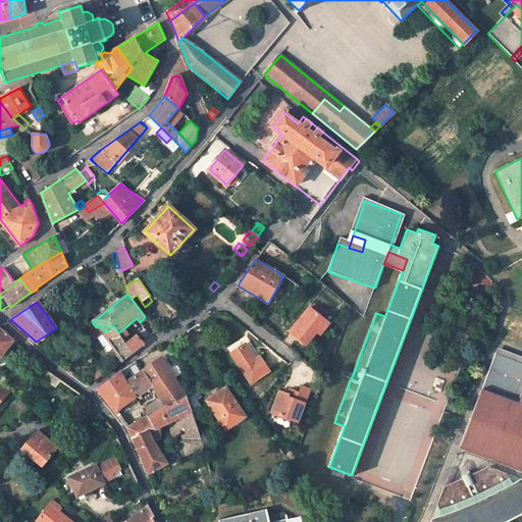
[(310,309),(291,332),(306,346),(317,332),(326,321),(310,309)]
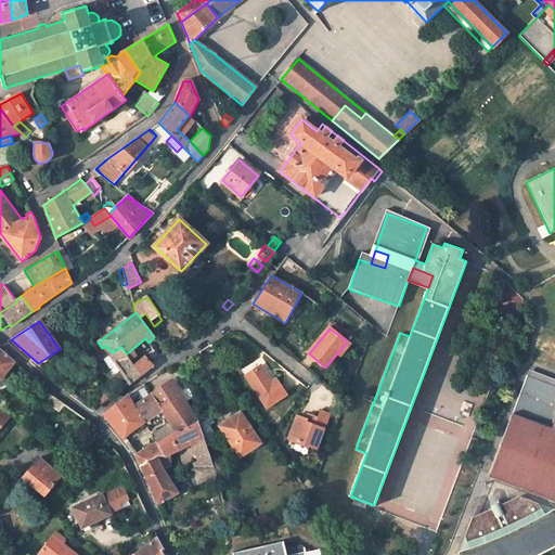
[(337,353),(340,356),(350,345),(347,341),(337,353)]
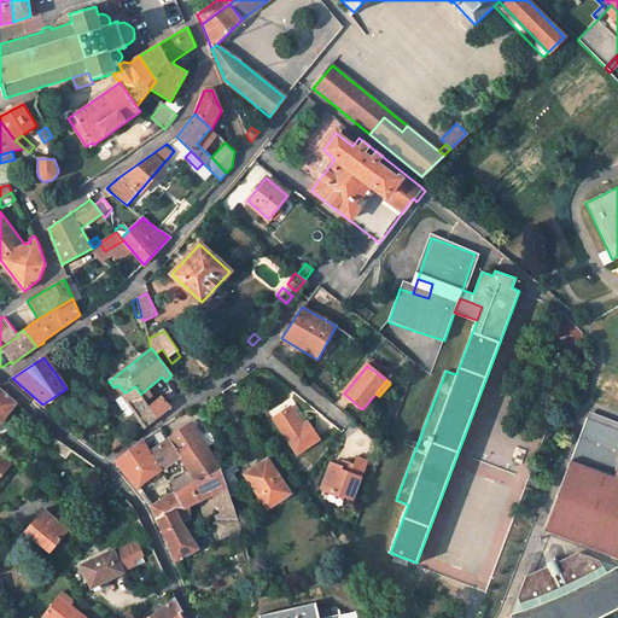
[(144,427),(169,407),(157,395),(149,403),(146,401),(141,394),(140,394),(135,386),(126,392),(124,392),(124,394),(122,395),(144,427)]
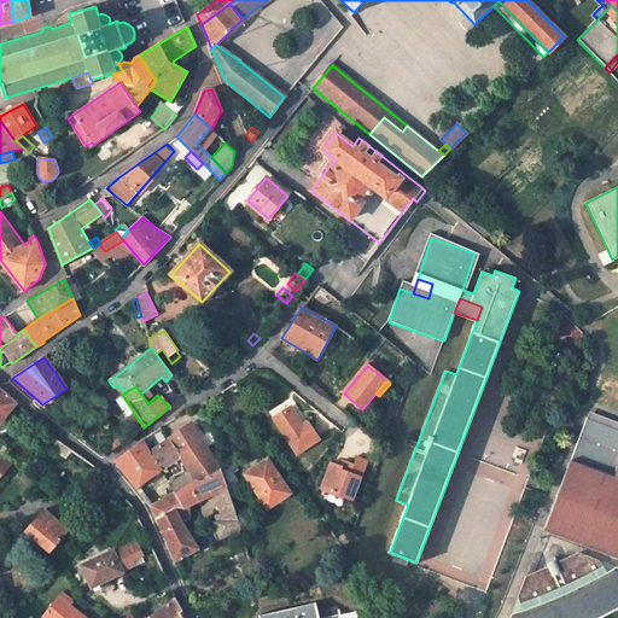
[(0,424),(17,403),(0,389),(0,424)]
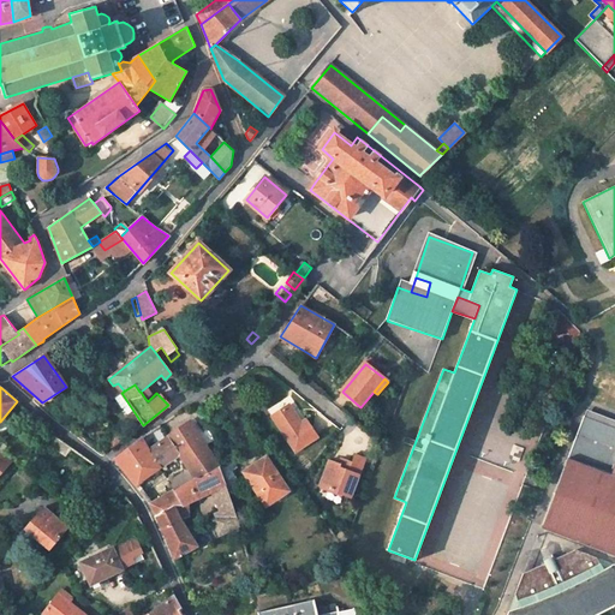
[(69,392),(66,387),(42,402),(47,406),(69,392)]
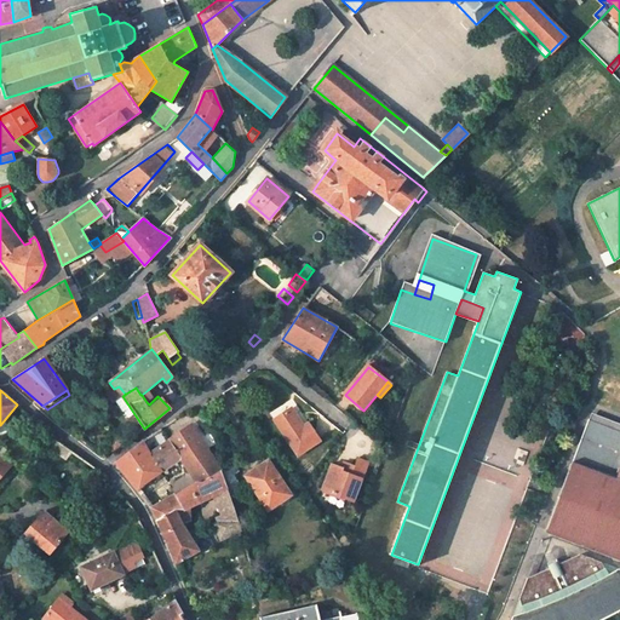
[(147,402),(153,397),(148,390),(142,395),(147,402)]
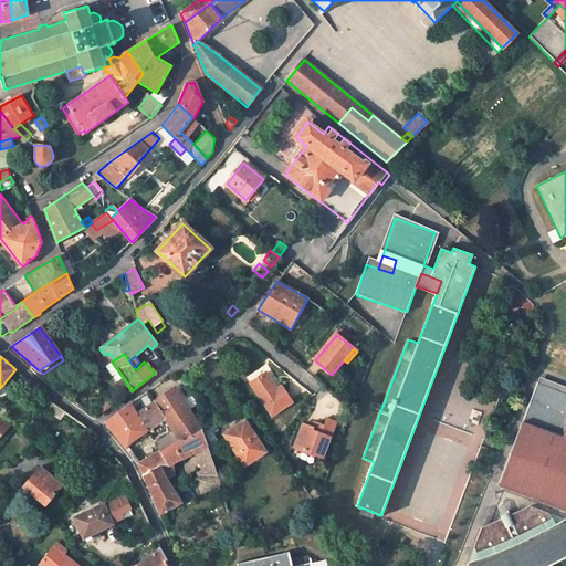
[(265,374),(251,384),(271,416),(291,404),(280,387),(276,389),(265,374)]
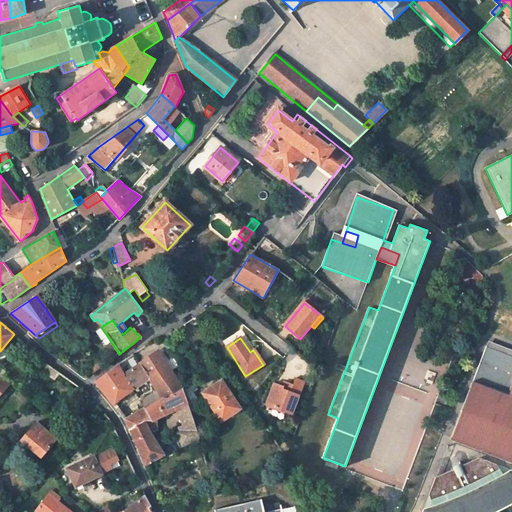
[(474,386),(511,401),(511,349),(491,342),(474,386)]
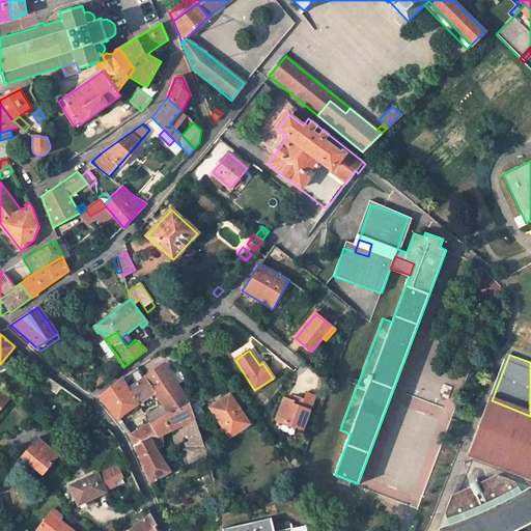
[(174,412),(189,403),(163,364),(145,376),(155,392),(163,406),(167,413),(168,413),(174,412)]
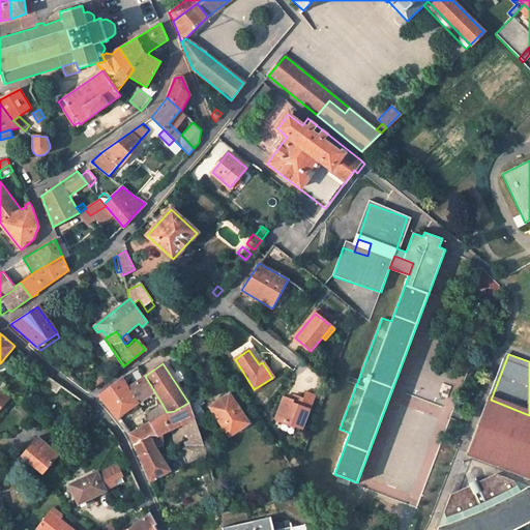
[(127,387),(122,378),(99,395),(116,417),(138,402),(139,402),(154,391),(145,376),(127,387)]
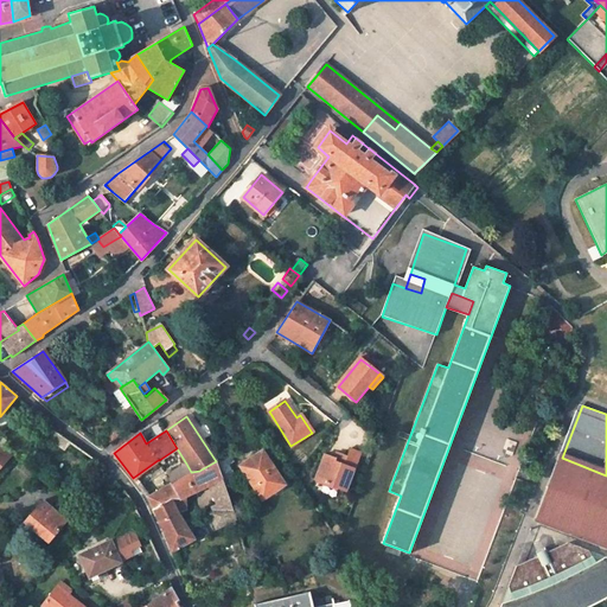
[(0,467),(10,457),(11,459),(13,455),(0,443),(0,467)]
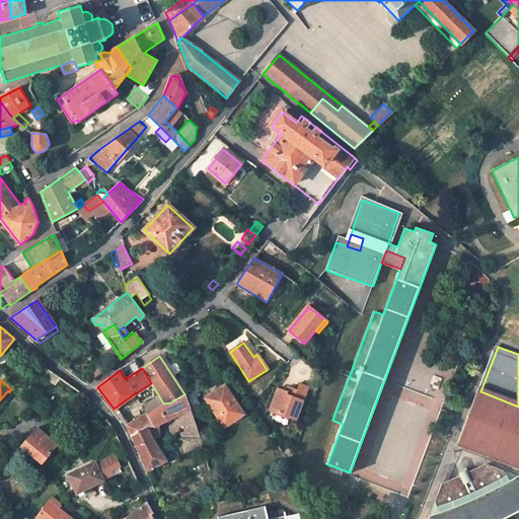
[(278,389),(271,409),(295,419),(307,387),(299,385),(297,390),(294,398),(287,396),(288,393),(278,389)]
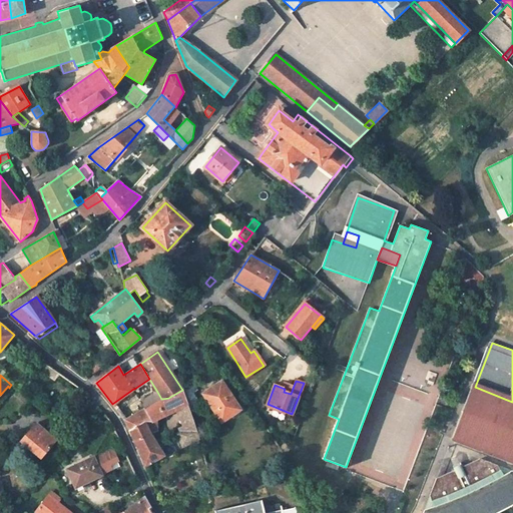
[(221,382),(203,394),(222,422),(239,410),(221,382)]
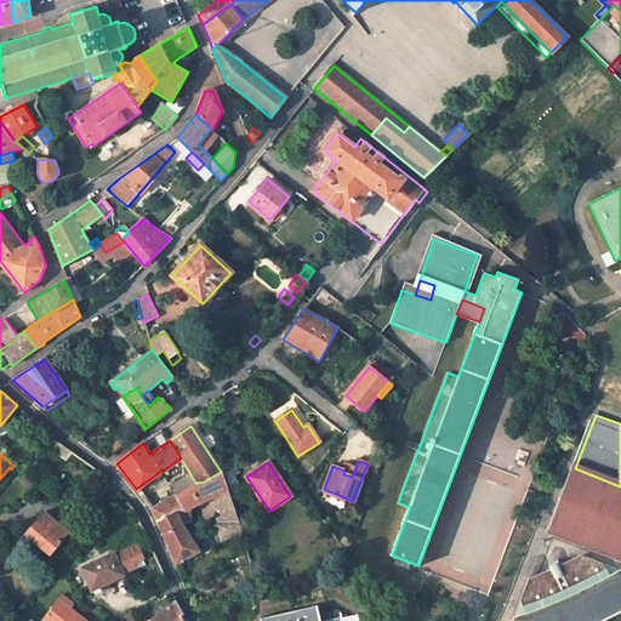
[(347,463),(345,471),(343,474),(352,477),(355,467),(347,463)]
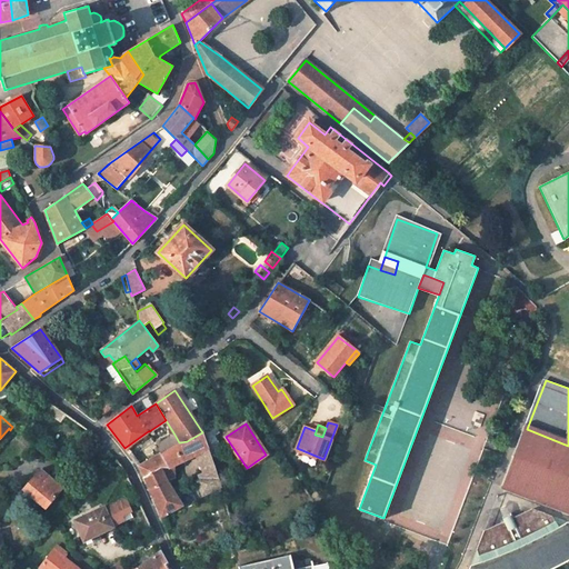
[(211,457),(222,450),(213,436),(216,435),(211,427),(202,432),(208,449),(211,457)]
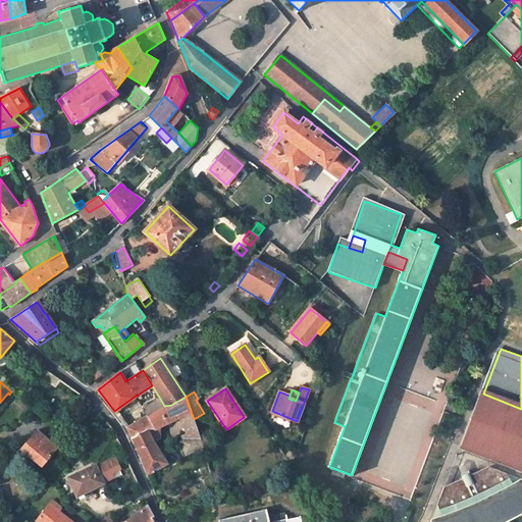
[(521,409),(483,394),(462,446),(521,469),(521,409)]
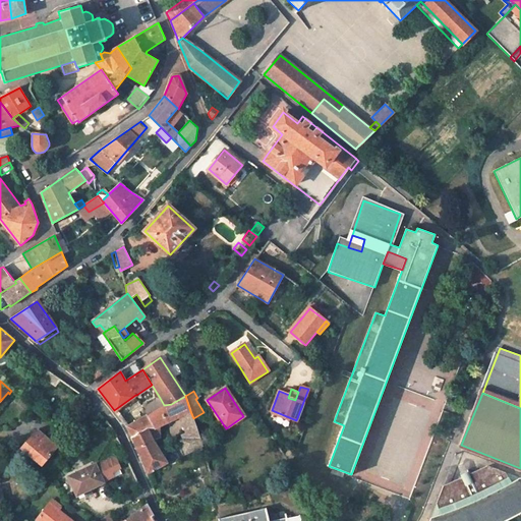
[(176,419),(190,411),(185,396),(171,404),(165,405),(164,405),(148,415),(155,430),(176,419)]
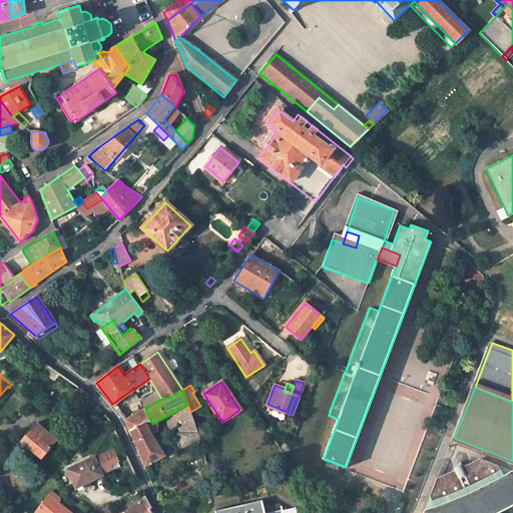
[(157,392),(141,401),(144,409),(145,409),(161,399),(157,392)]
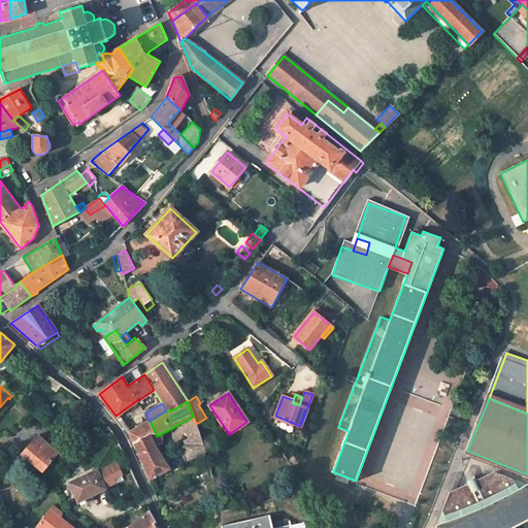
[(178,425),(187,442),(200,435),(196,424),(193,417),(178,425)]
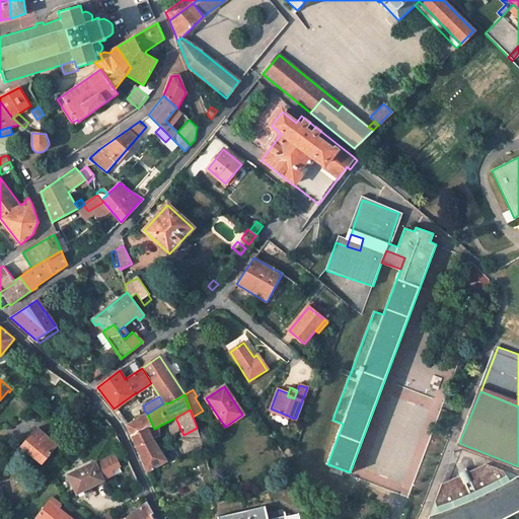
[(146,414),(141,417),(146,427),(148,426),(154,429),(147,414),(146,414)]
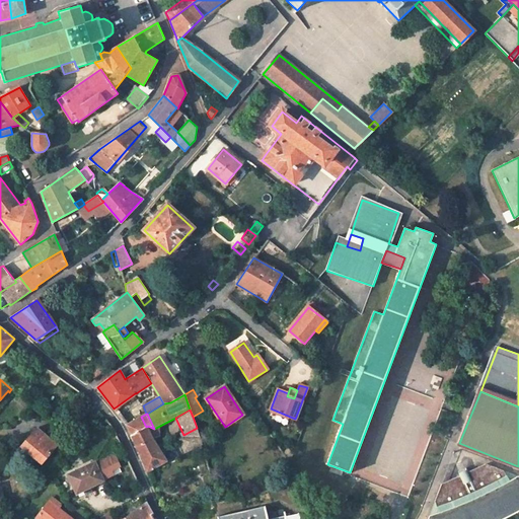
[(141,417),(127,425),(132,436),(146,427),(141,417)]
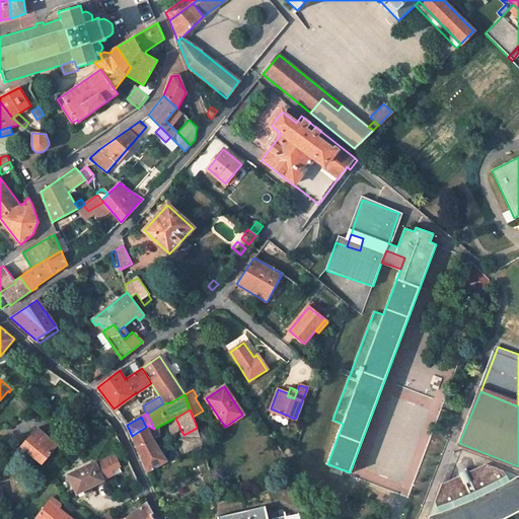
[(147,472),(168,461),(153,438),(148,426),(146,427),(132,436),(147,472)]
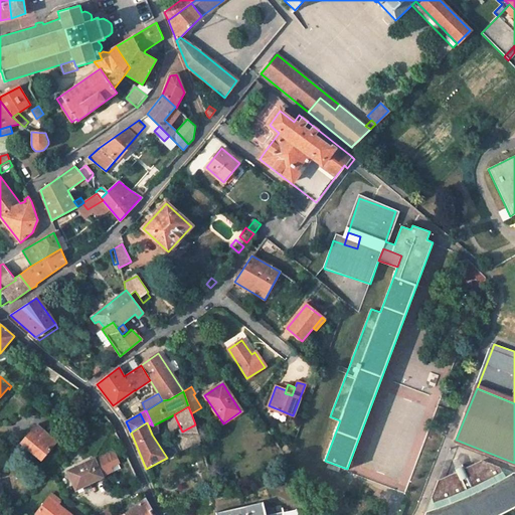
[(195,424),(182,432),(183,435),(179,437),(185,449),(201,441),(195,424)]
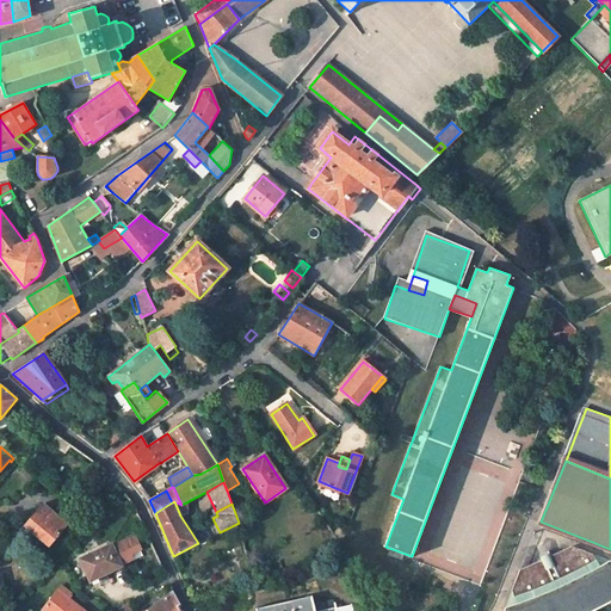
[(68,525),(43,505),(25,526),(49,547),(68,525)]
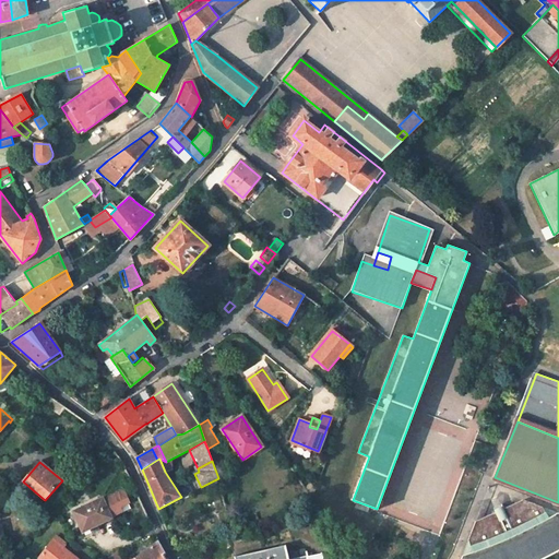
[(129,503),(122,491),(103,500),(102,499),(73,512),(83,532),(111,519),(110,518),(121,513),(119,508),(129,503)]
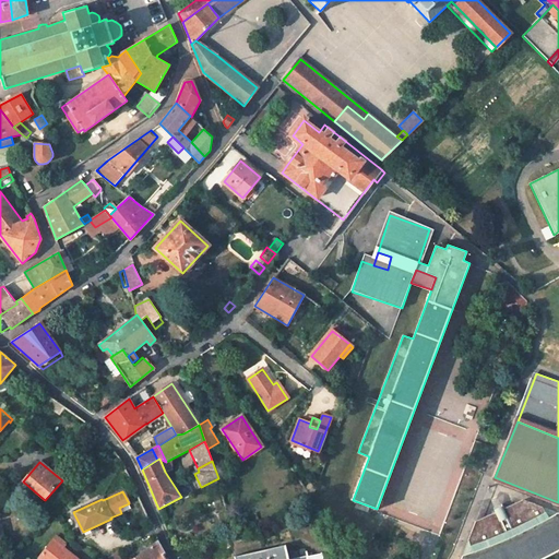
[(530,558),(558,545),(558,513),(549,519),(544,507),(524,499),(504,508),(507,515),(499,518),(497,511),(476,520),(468,538),(473,550),(462,555),(460,558),(530,558)]
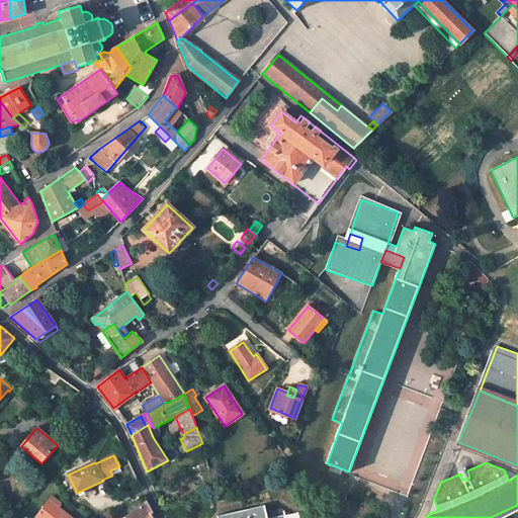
[(467,470),(460,473),(462,480),(469,478),(467,470)]
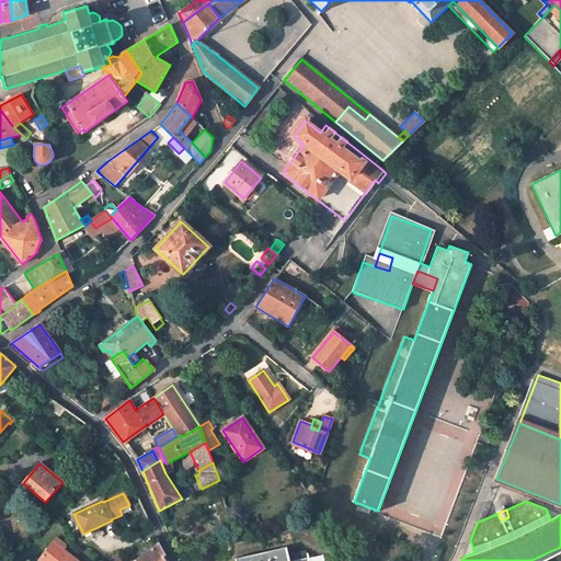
[(78,560),(64,550),(68,545),(58,537),(39,560),(78,560)]
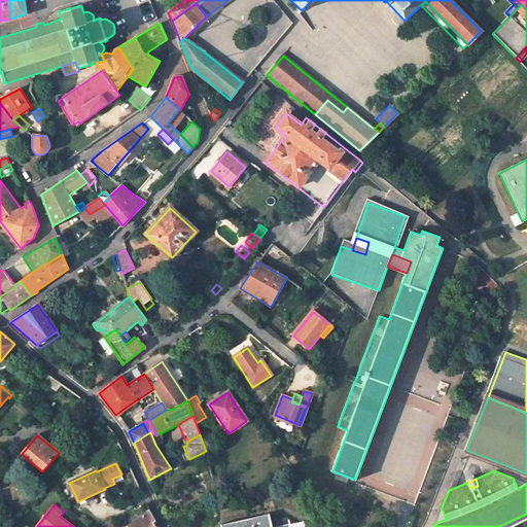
[(156,526),(148,512),(127,526),(156,526)]
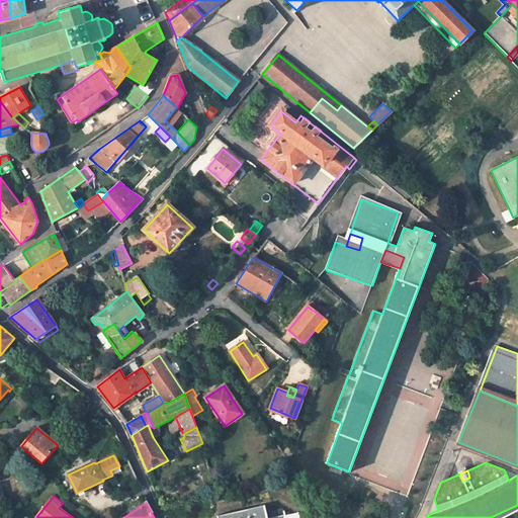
[(517,505),(491,517),(503,517),(517,511),(517,505)]
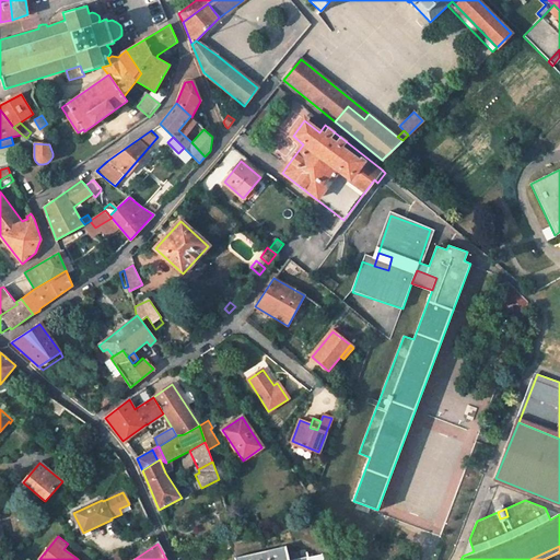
[(324,559),(323,552),(307,556),(307,553),(298,556),(299,559),(296,559),(288,559),(286,547),(234,559),(324,559)]
